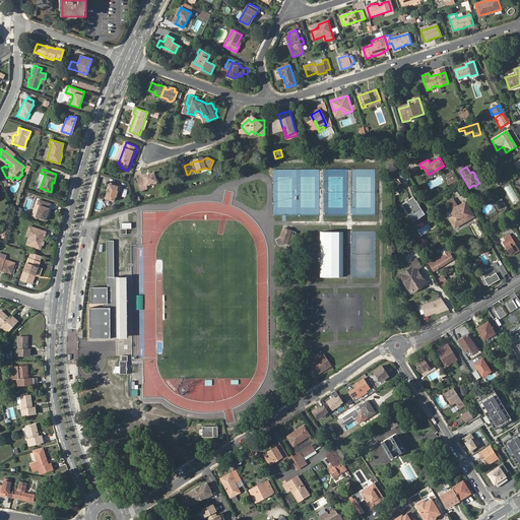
[(148,184),(159,181),(158,179),(159,178),(160,177),(159,174),(158,173),(157,174),(156,171),(145,174),(145,176),(139,177),(143,189),(149,187),(148,184)]
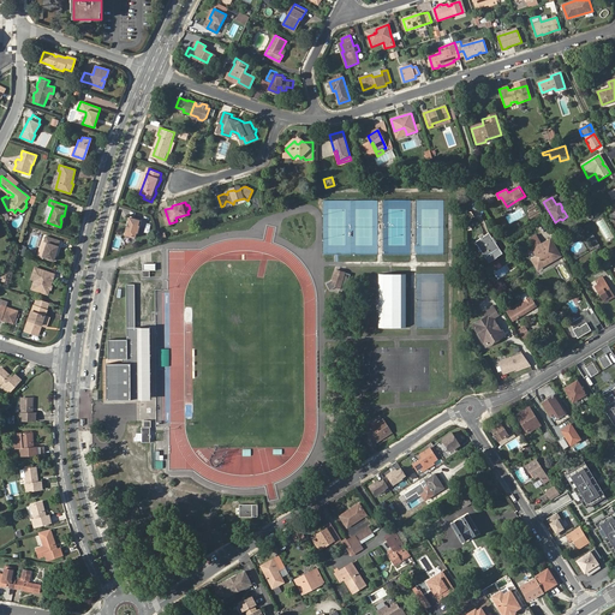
[(130,228),(129,228),(126,234),(137,237),(138,232),(139,232),(142,225),(141,225),(142,220),(131,216),(130,222),(131,224),(130,228)]
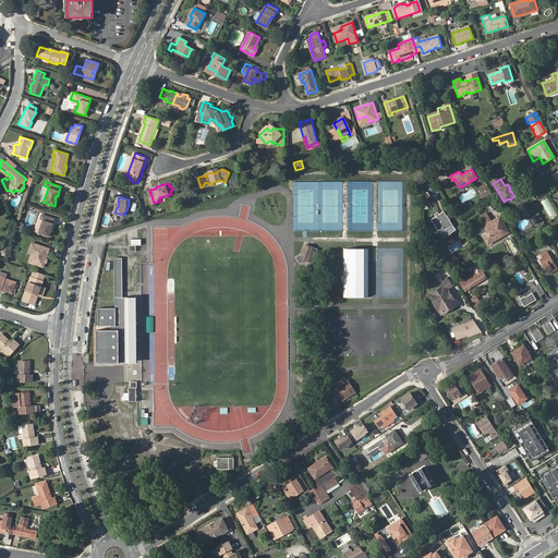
[(549,218),(556,214),(547,198),(541,202),(549,218)]
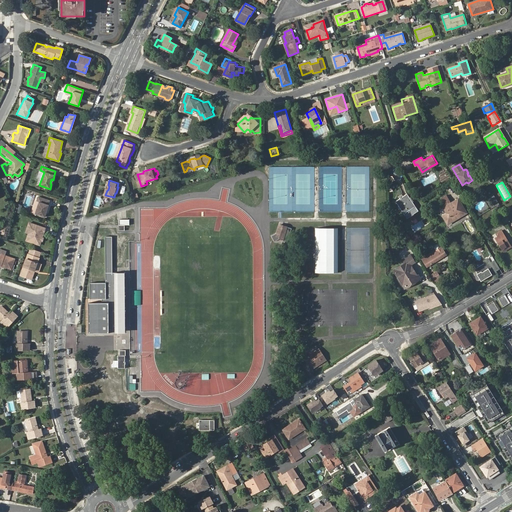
[(133,201),(139,199),(137,193),(130,195),(133,201)]
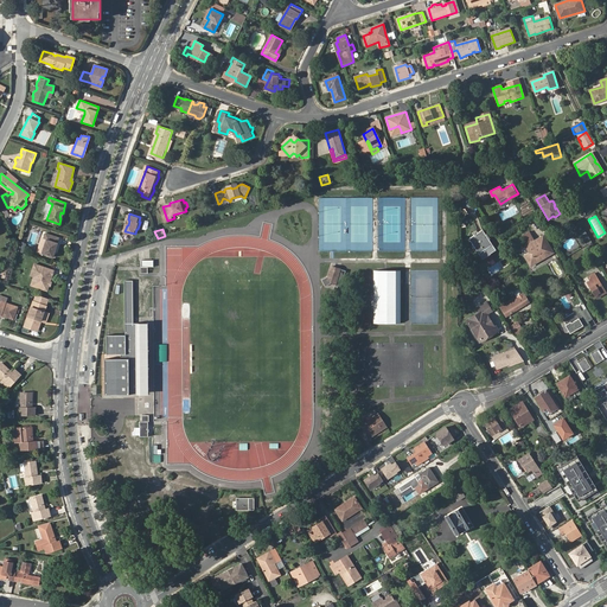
[(468,240),(479,255),(492,246),(483,231),(468,240)]
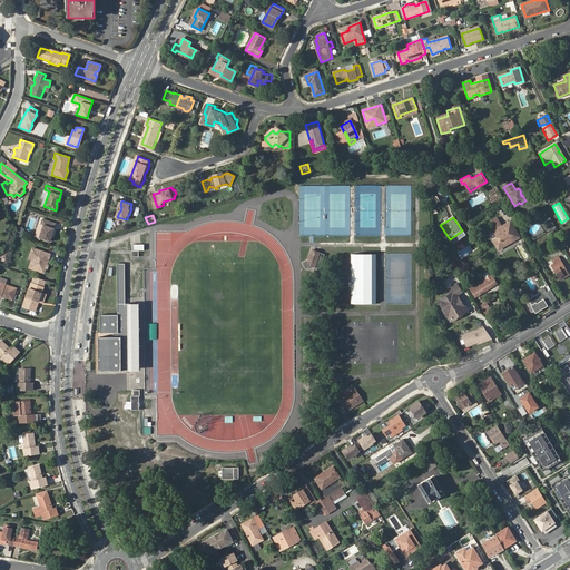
[(549,217),(544,220),(550,228),(551,231),(554,228),(549,217)]
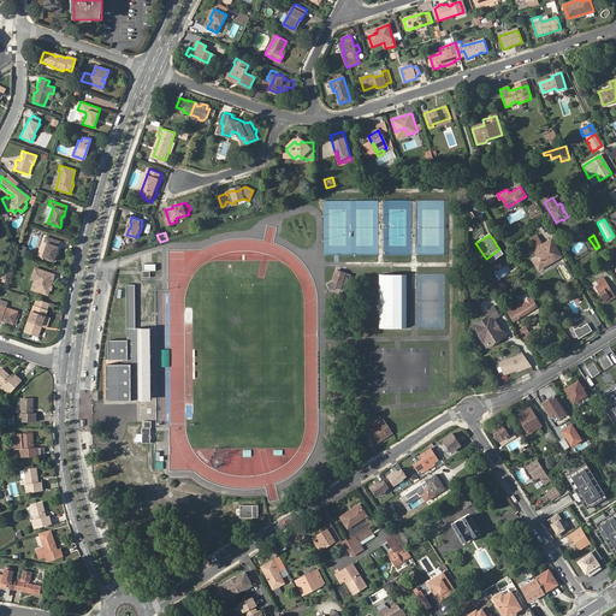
[(41,258),(53,261),(59,247),(58,247),(59,242),(46,236),(43,242),(46,243),(42,256),(41,258)]
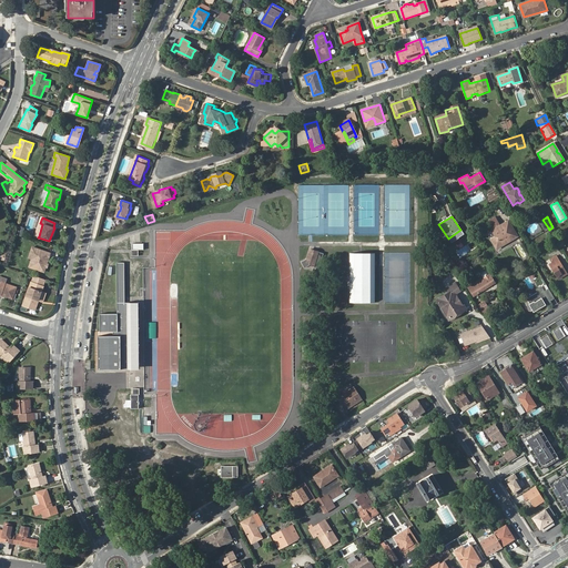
[(506,241),(507,242),(517,236),(508,221),(499,225),(495,219),(488,222),(493,230),(492,230),(496,237),(492,240),(496,249),(505,244),(504,242),(506,241)]
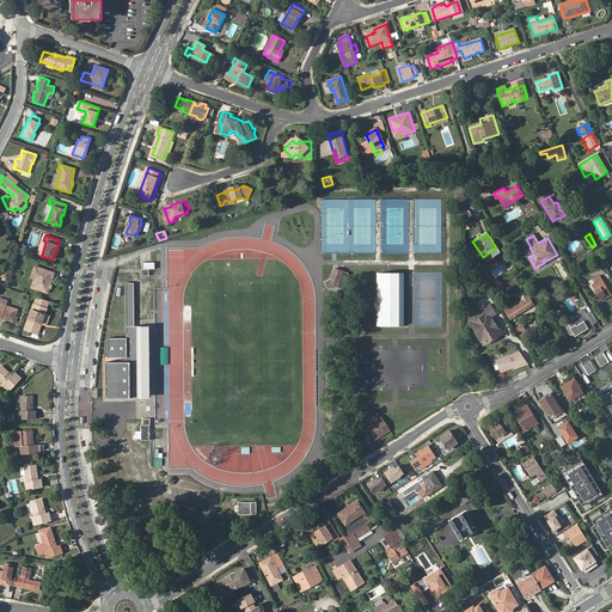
[(154,269),(154,262),(141,262),(142,276),(148,276),(148,269),(154,269)]
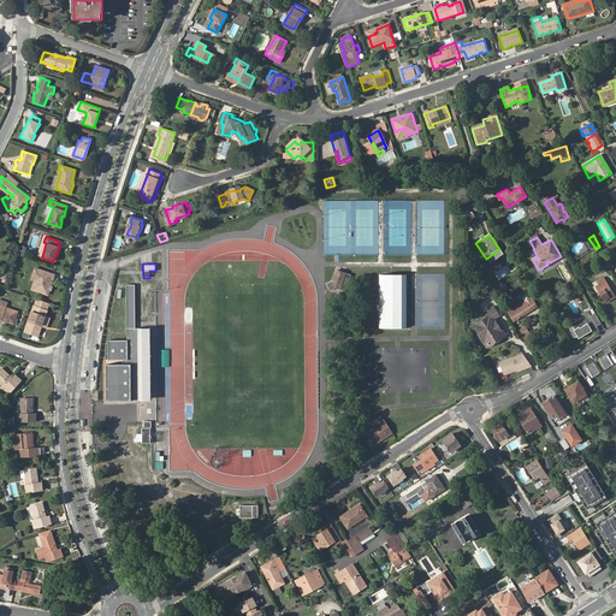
[(49,291),(51,286),(55,276),(36,268),(31,280),(35,280),(39,282),(36,291),(48,296),(49,291)]
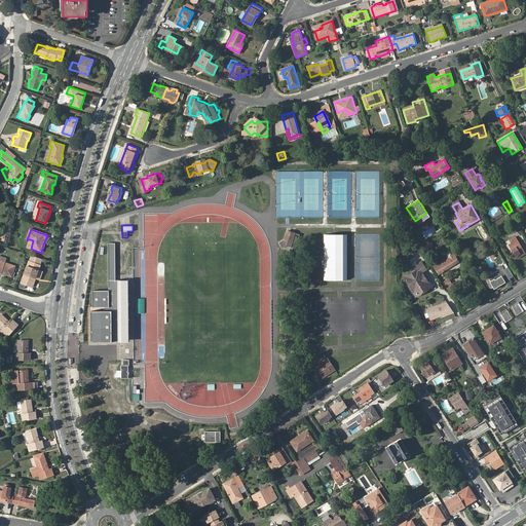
[(293,236),(285,234),(284,239),(278,243),(282,249),(287,246),(290,247),(289,251),(294,252),(299,234),(293,233),(293,236)]
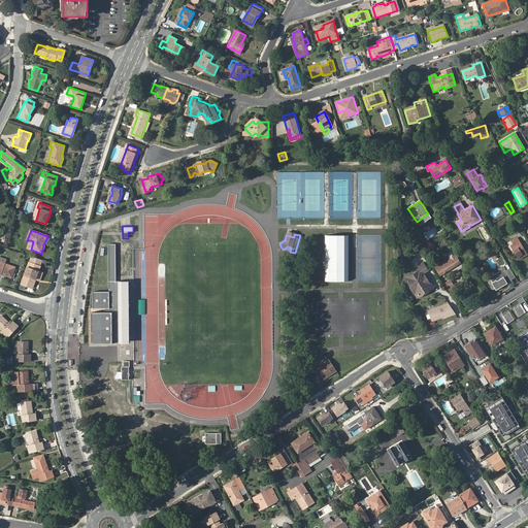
[(324,235),(325,281),(348,281),(348,235),(324,235)]
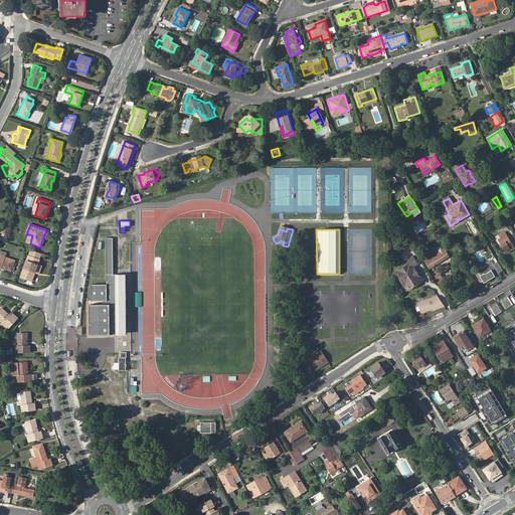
[(510,240),(505,232),(499,235),(501,238),(499,239),(507,252),(514,248),(511,242),(509,243),(508,241),(510,240)]
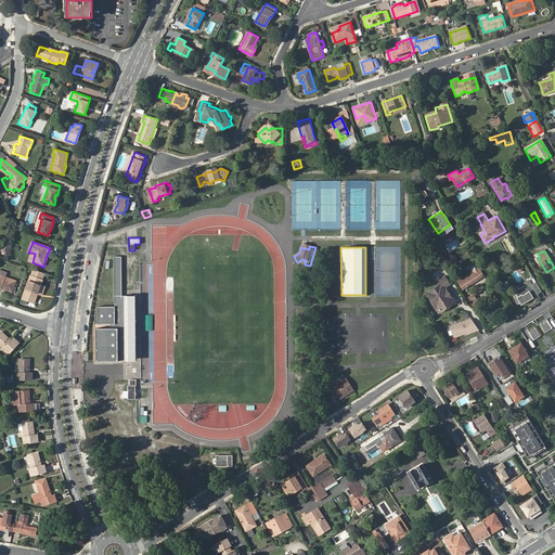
[(479,266),(457,280),(464,288),(485,275),(479,266)]
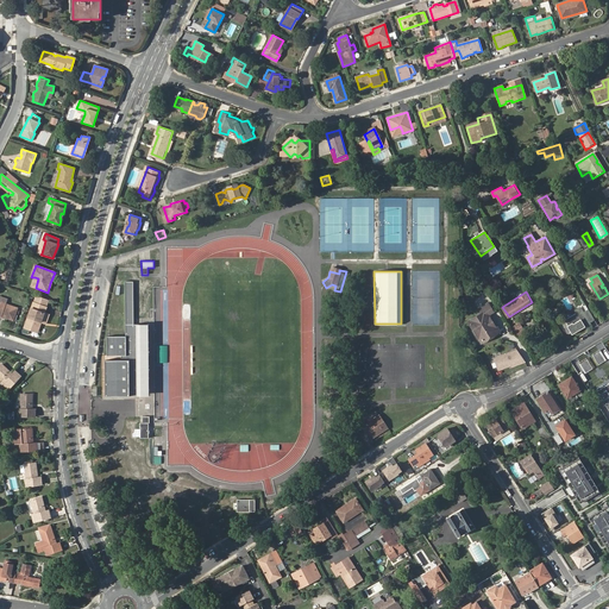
[(48,300),(37,296),(35,303),(45,307),(48,300)]
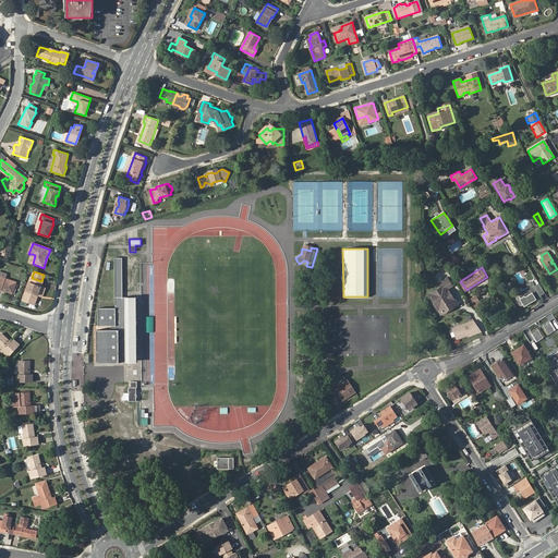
[(16,283),(0,277),(0,289),(12,294),(16,283)]
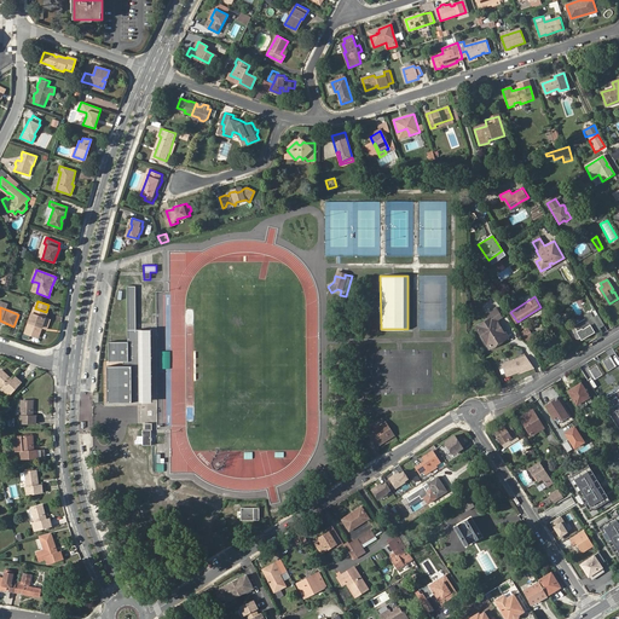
[(45,318),(47,312),(35,308),(35,307),(33,314),(32,314),(25,334),(38,339),(42,327),(45,318)]
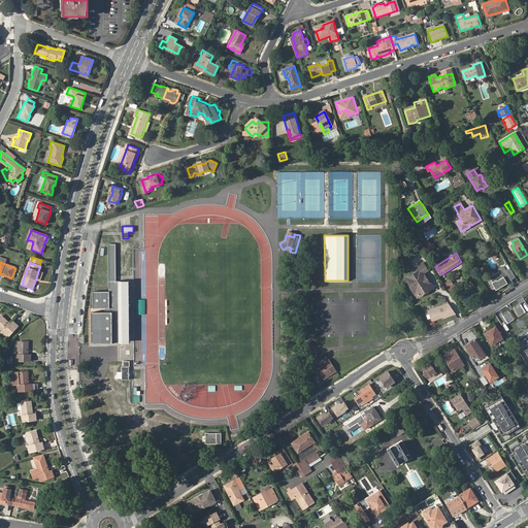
[(429,269),(425,262),(417,267),(420,270),(421,273),(409,281),(415,290),(417,289),(421,295),(427,292),(425,289),(432,285),(425,272),(429,269)]
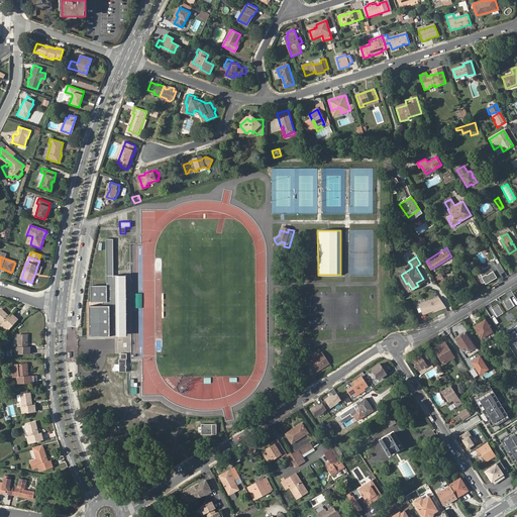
[(490,265),(480,271),(486,282),(490,280),(491,281),(496,278),(495,276),(496,276),(497,277),(501,275),(501,273),(505,271),(500,263),(496,265),(493,261),(489,263),(490,265)]
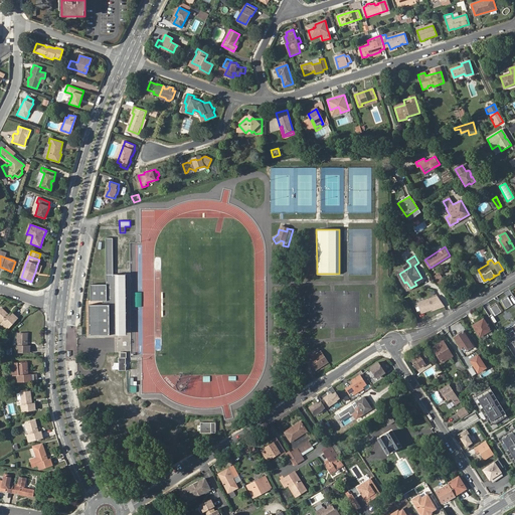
[(397,272),(399,274),(410,267),(409,264),(397,272)]
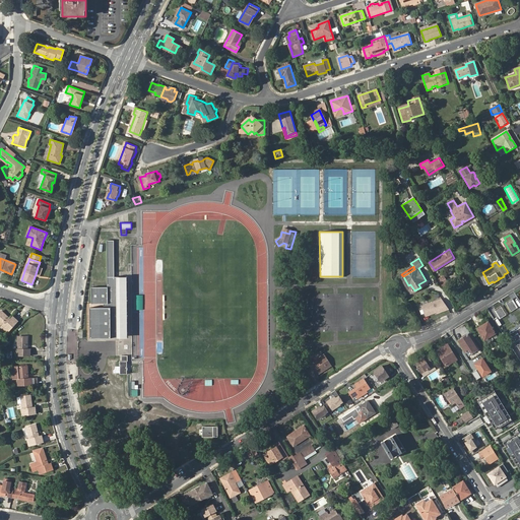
[(438,279),(440,282),(442,285),(448,281),(444,275),(438,279)]
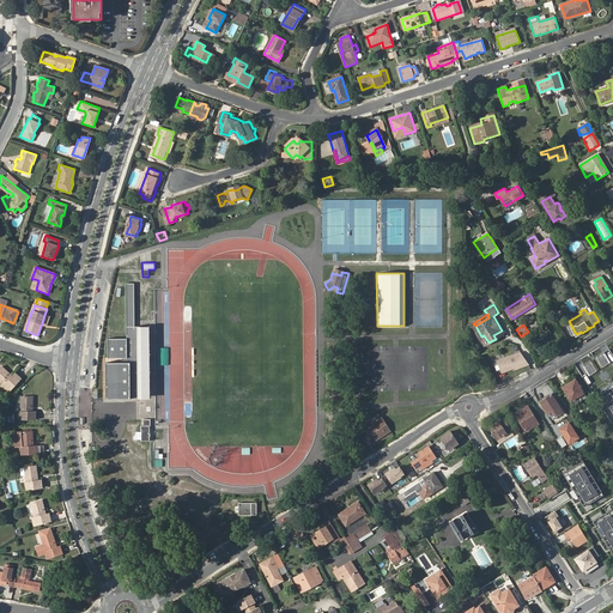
[(126,338),(108,339),(108,358),(110,358),(110,363),(105,363),(107,399),(149,398),(147,326),(134,326),(126,326),(126,338)]
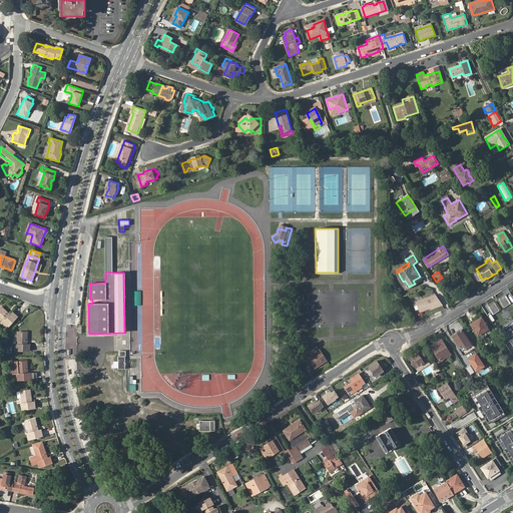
[(435,295),(415,301),(419,314),(444,306),(435,295)]
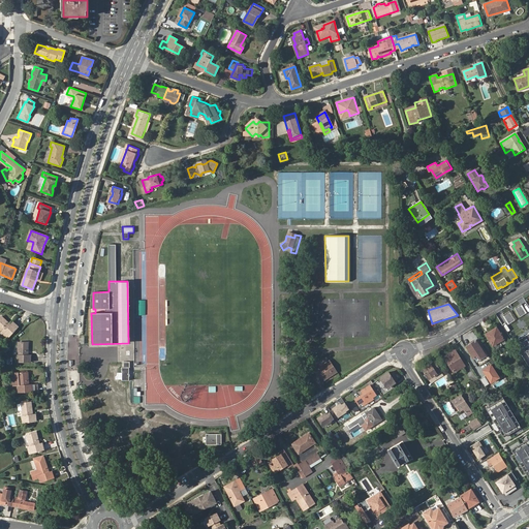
[(522,305),(515,309),(520,317),(526,313),(522,305)]
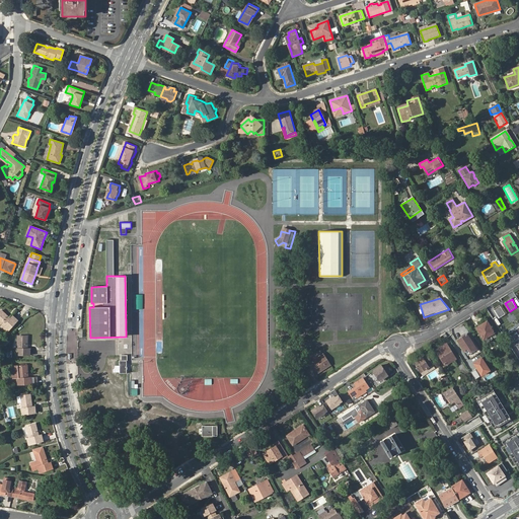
[(500,306),(494,310),(499,318),(505,314),(500,306)]
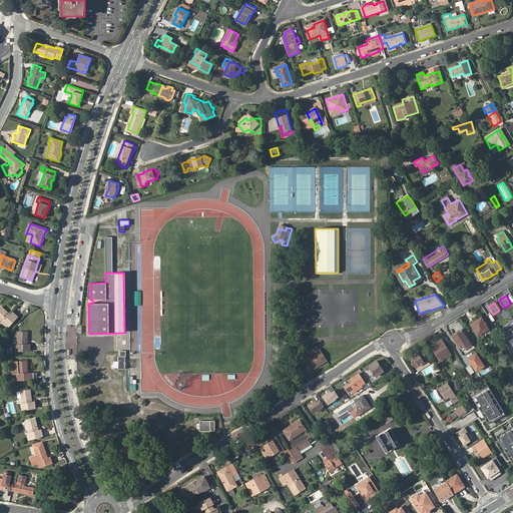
[(17,318),(12,313),(9,317),(6,314),(7,313),(1,307),(0,308),(0,318),(3,321),(0,324),(0,325),(2,328),(5,325),(8,327),(17,318)]
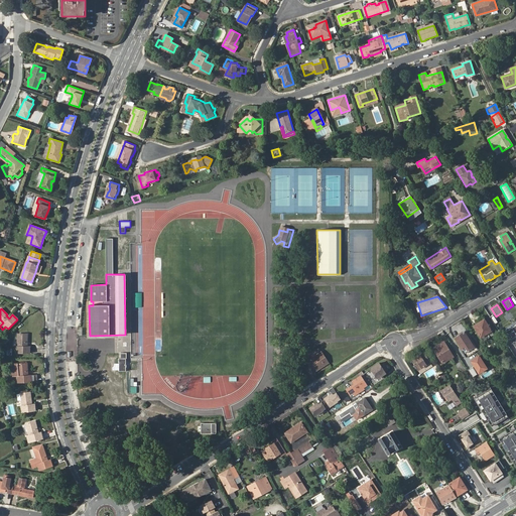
[(474,326),(481,338),(488,333),(491,331),(484,318),(484,319),(483,318),(482,317),(481,317),(479,317),(479,319),(479,320),(480,321),(474,326)]
